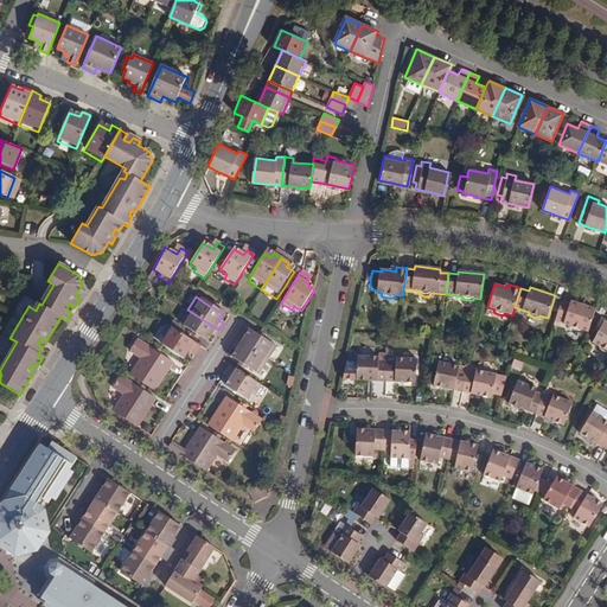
[(589,331),(596,310),(570,301),(569,304),(561,301),(555,320),(572,325),(570,327),(576,331),(580,332),(581,330),(589,331)]
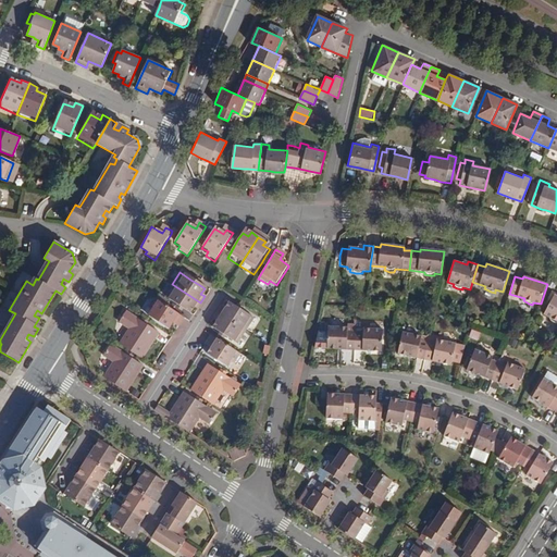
[(200,302),(172,284),(163,298),(174,305),(182,309),(188,313),(192,307),(196,309),(200,302)]
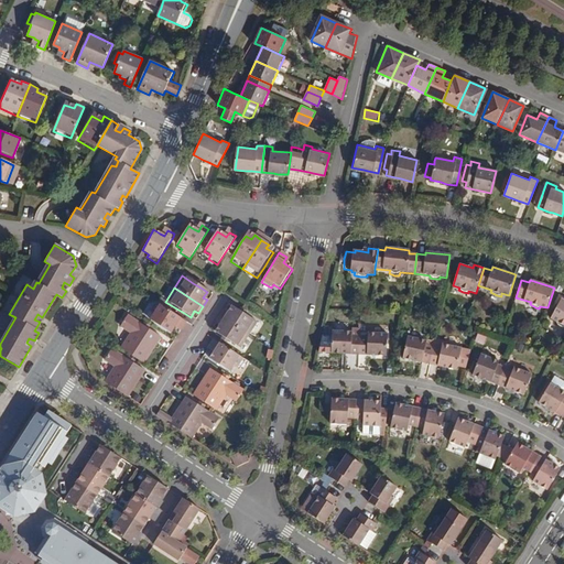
[(563,293),(550,318),(556,322),(555,324),(559,327),(563,328),(563,293)]
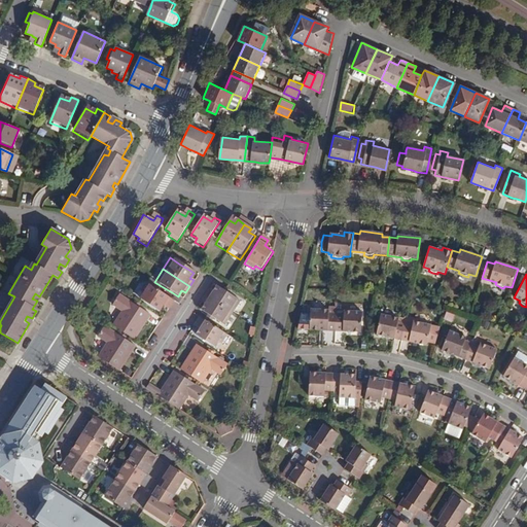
[(168,307),(173,301),(145,283),(139,292),(143,294),(139,300),(159,312),(163,304),(168,307)]
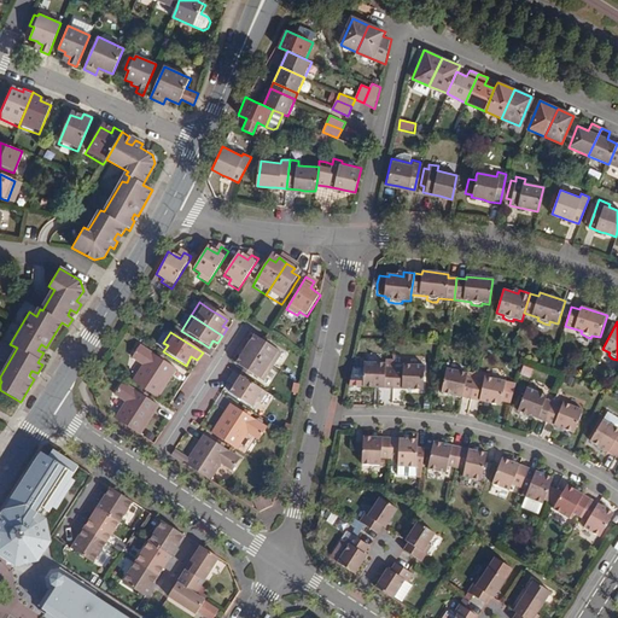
[(244,338),(239,345),(272,367),(280,353),(267,345),(260,340),(252,336),(249,342),(244,338)]
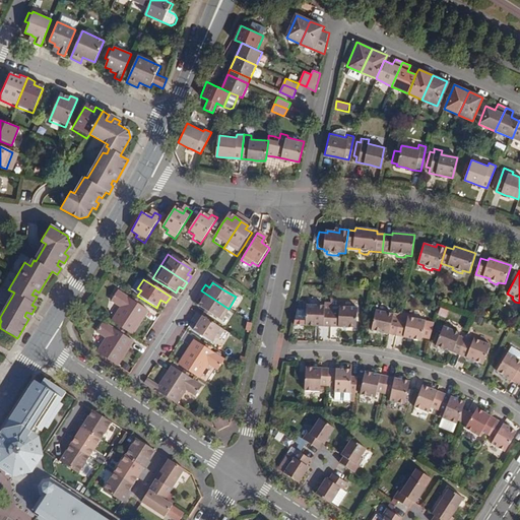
[(110,320),(132,334),(147,310),(136,303),(130,299),(116,289),(110,300),(119,306),(110,320)]
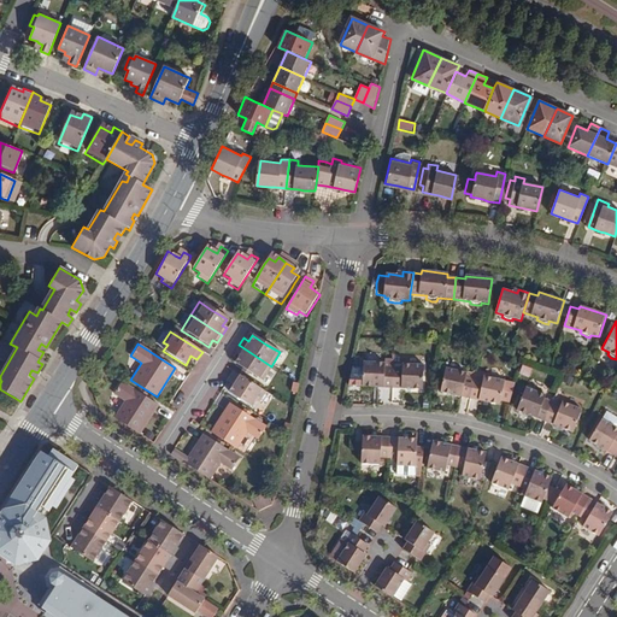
[(262,381),(271,366),(239,345),(234,353),(239,357),(234,364),(241,368),(248,372),(262,381)]
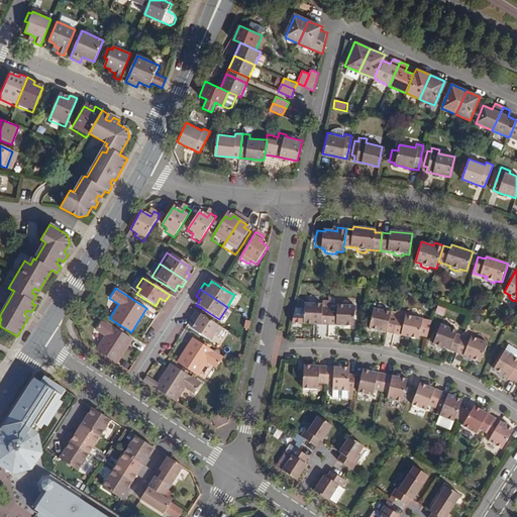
[(304,325),(329,326),(330,309),(323,309),(323,305),(305,304),(304,325)]
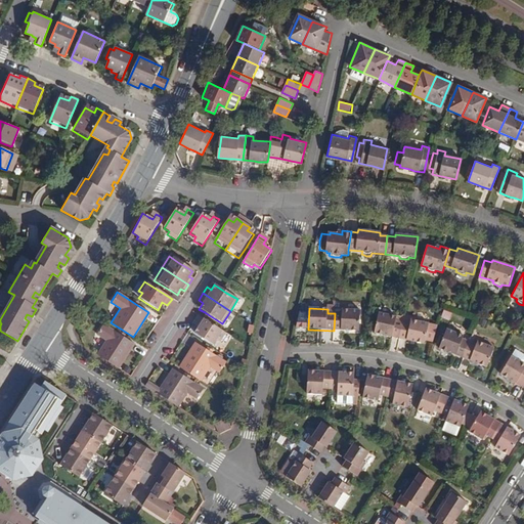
[(342,314),(335,313),(334,331),(359,332),(359,311),(342,310),(342,314)]
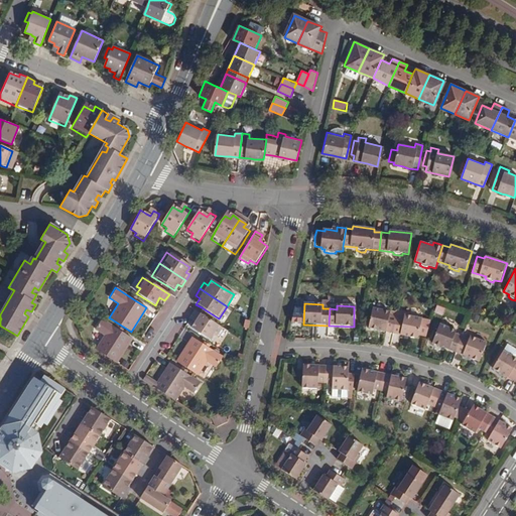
[(393,333),(397,317),(390,315),(391,312),(374,307),(369,328),(393,333)]
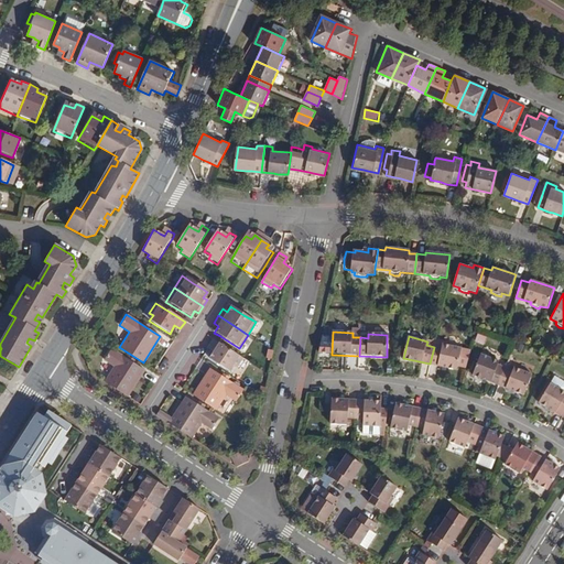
[(240,357),(212,338),(207,345),(213,348),(207,357),(227,369),(230,365),(235,367),(240,357)]
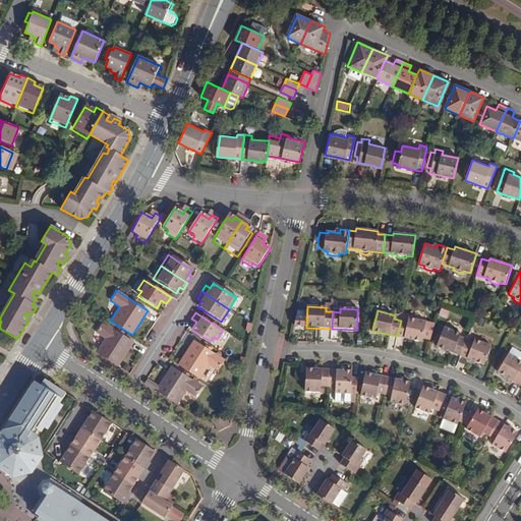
[(407,322),(401,321),(397,336),(421,342),(422,339),(430,341),(436,325),(426,323),(423,322),(408,317),(407,322)]
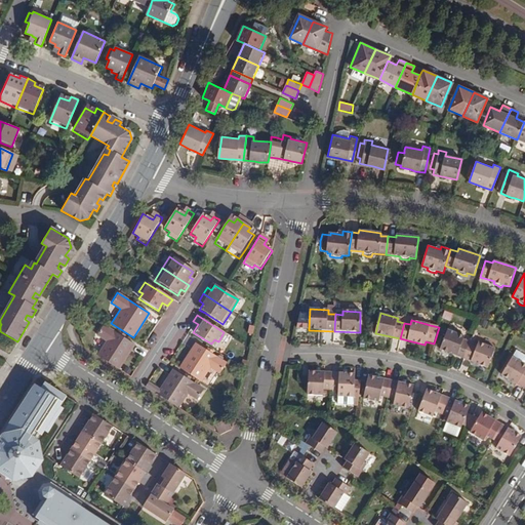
[(95,356),(117,369),(133,344),(123,337),(117,333),(103,324),(95,334),(106,340),(95,356)]
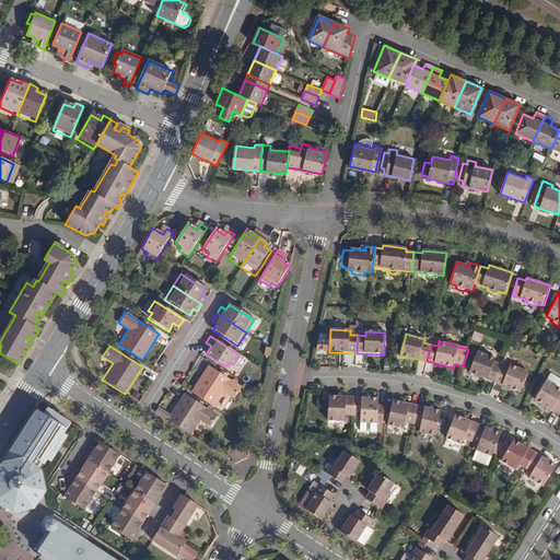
[(469,372),(496,382),(502,365),(494,362),(496,359),(478,351),(469,372)]
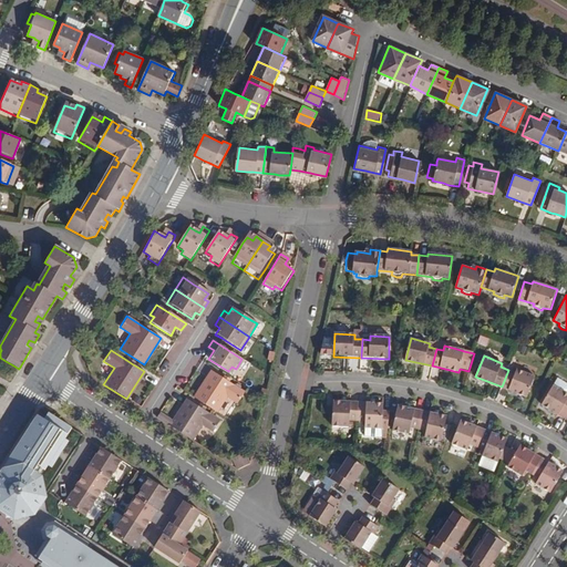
[(232,367),(228,371),(239,378),(249,363),(241,359),(236,369),(232,367)]
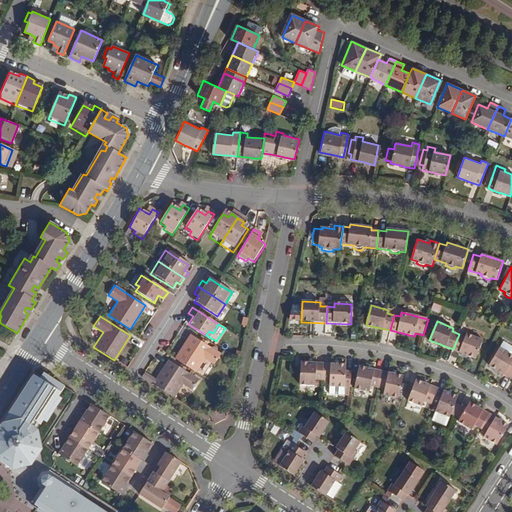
[(173,356),(194,370),(201,374),(210,360),(212,361),(219,351),(205,342),(198,338),(189,332),(173,356)]
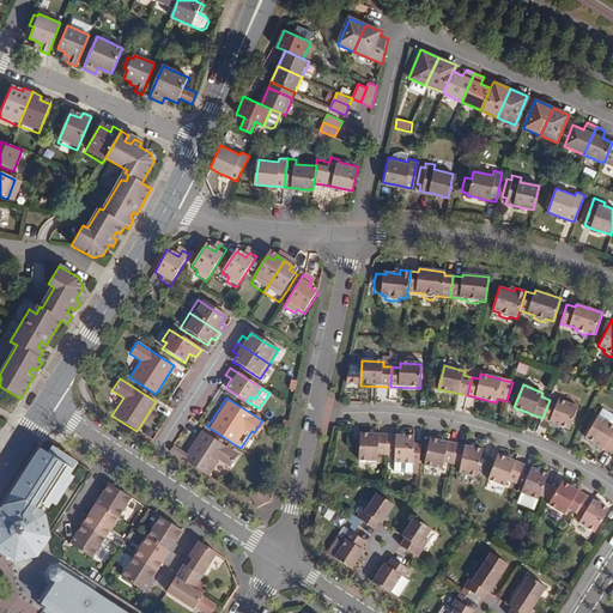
[(556,402),(550,400),(542,418),(569,430),(578,407),(558,400),(556,402)]
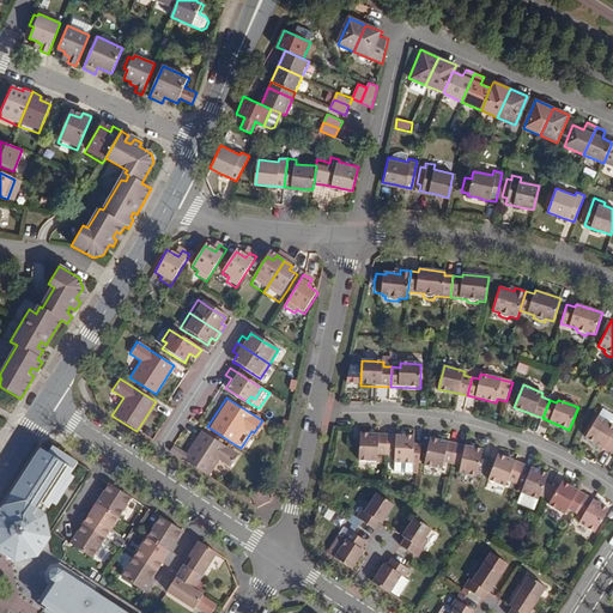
[(612,414),(604,408),(598,417),(612,425),(612,414)]
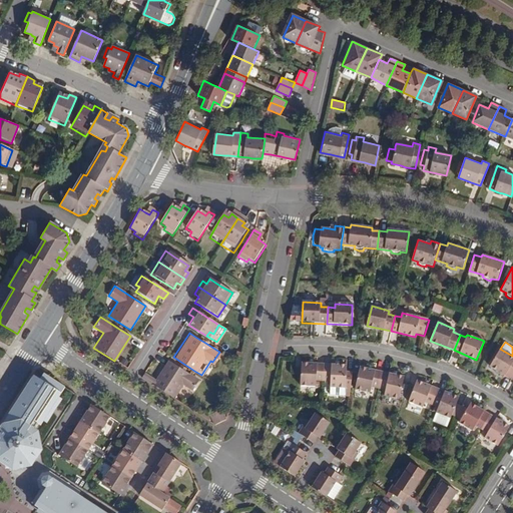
[(490,367),(511,379),(512,376),(512,356),(500,349),(490,367)]
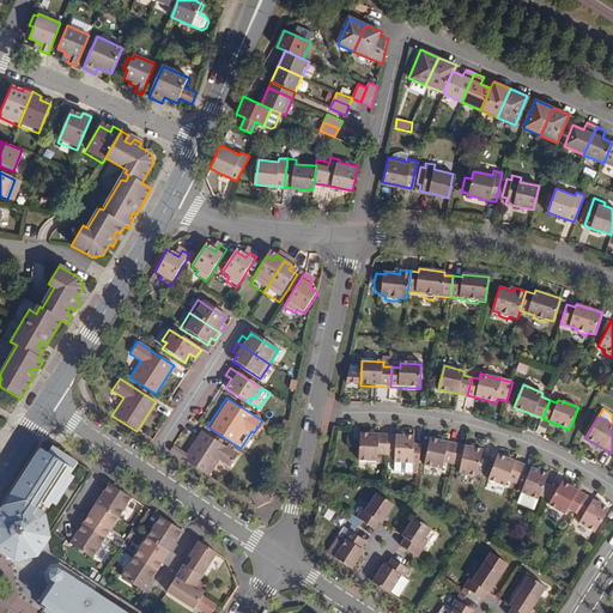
[(178,450),(175,456),(205,474),(217,457),(228,463),(236,453),(219,442),(211,437),(199,430),(183,454),(178,450)]
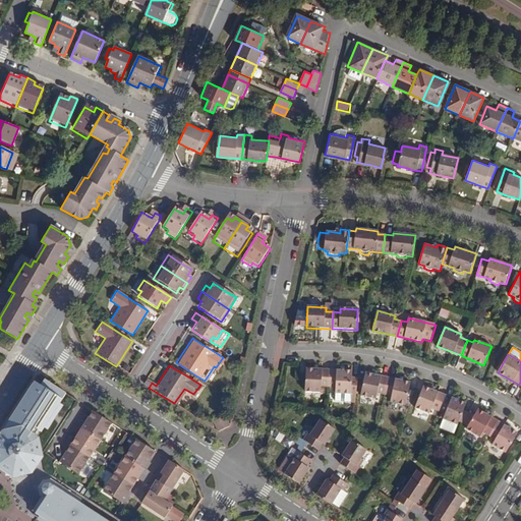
[(322,388),(329,388),(329,369),(306,368),(305,392),(322,393),(322,388)]
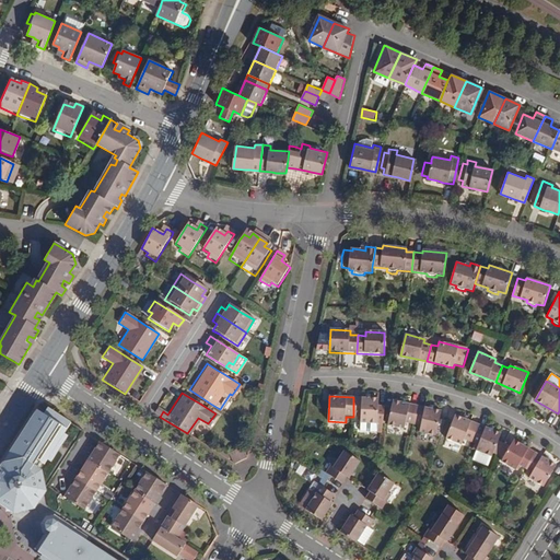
[(378,397),(353,397),(353,417),(360,417),(360,431),(377,431),(377,423),(383,423),(385,405),(378,405),(378,397)]
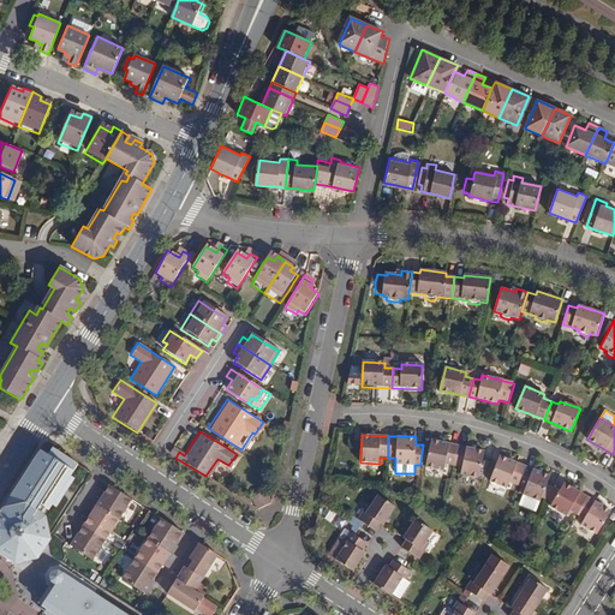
[(454,465),(459,446),(430,440),(425,466),(445,470),(446,463),(454,465)]
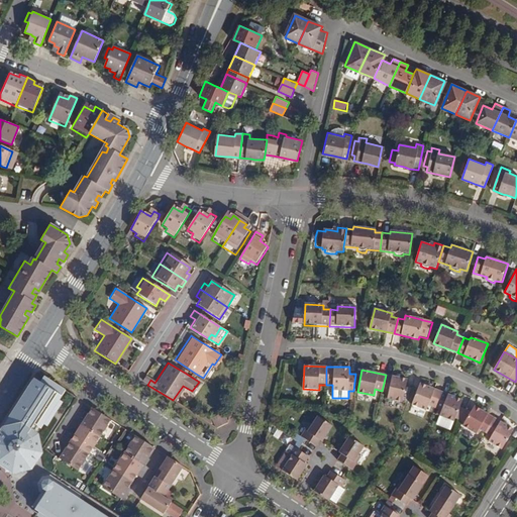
[(407,379),(386,375),(382,391),(388,392),(387,398),(403,401),(407,379)]
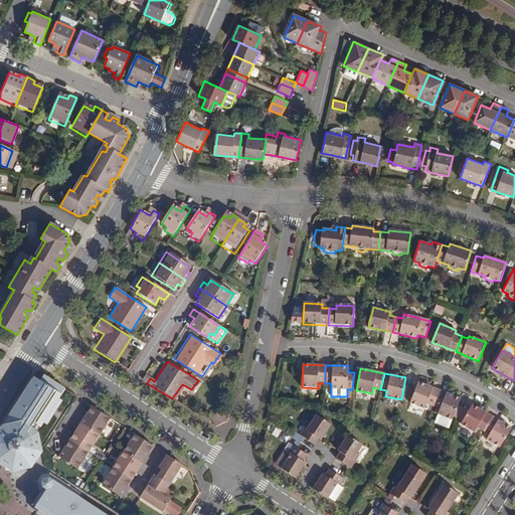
[(34,375),(13,408),(16,410),(0,434),(0,458),(14,467),(29,464),(37,452),(32,431),(33,428),(36,423),(39,425),(42,421),(47,413),(48,411),(47,411),(51,405),(52,406),(53,405),(58,397),(64,387),(43,374),(40,379),(34,375)]
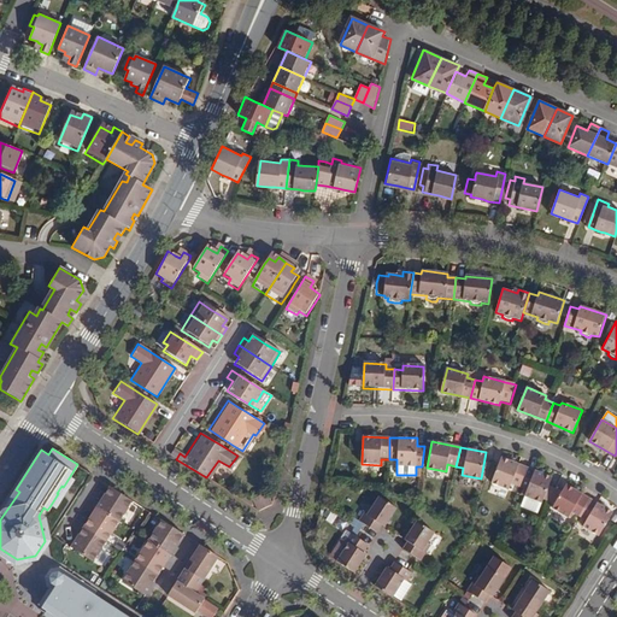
[(168,453),(176,459),(180,453),(171,448),(168,453)]
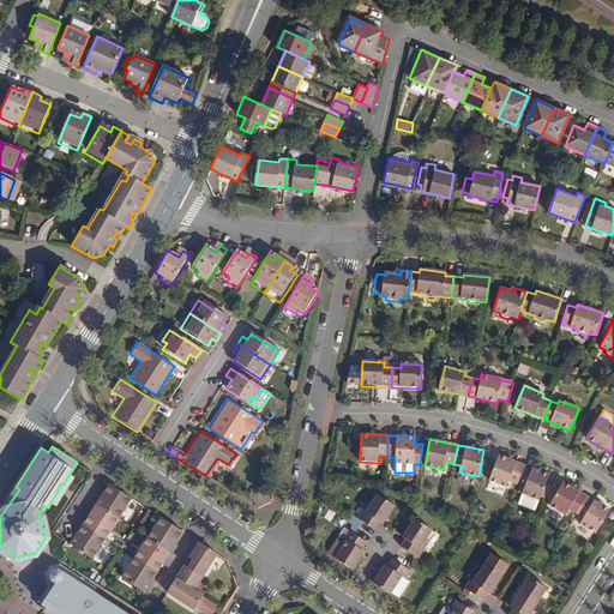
[(517,483),(524,464),(499,455),(489,480),(507,487),(510,481),(517,483)]
